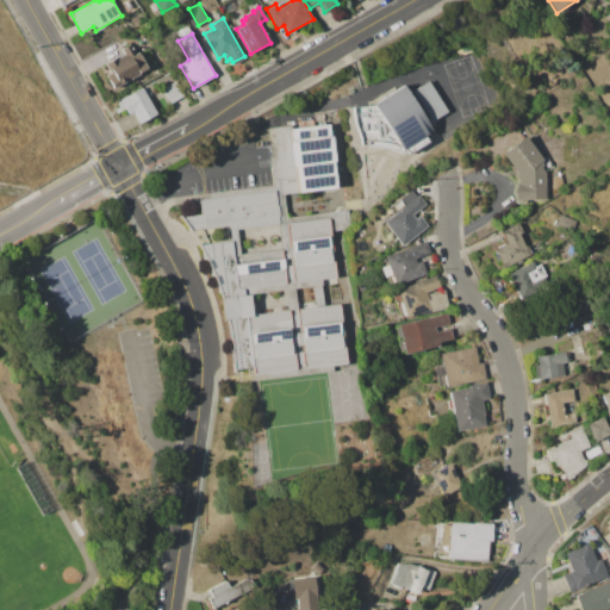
[(100,66),(123,54),(122,50),(131,44),(137,56),(141,54),(147,67),(112,87),(100,66)]
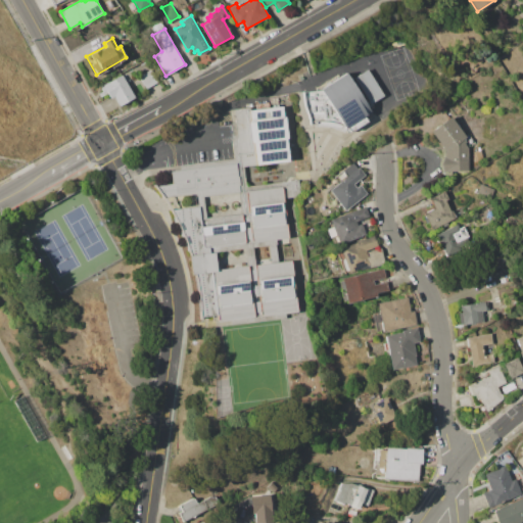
[(391,44),(406,39),(407,44),(392,48),(391,44)]
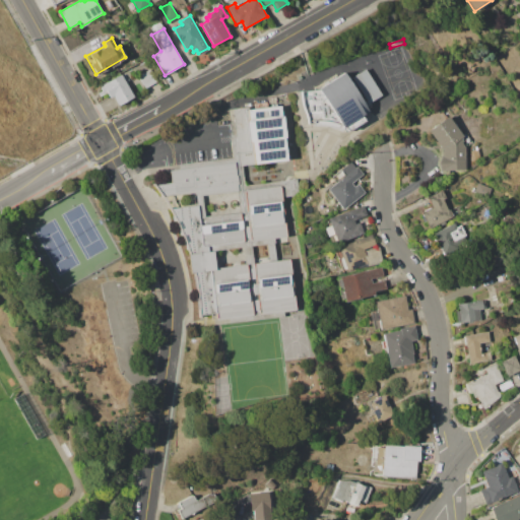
[(137,75),(150,68),(157,81),(144,88),(137,75)]
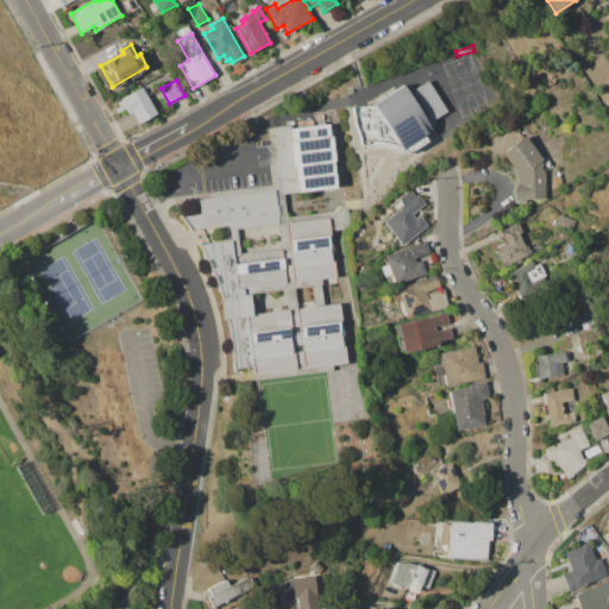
[(403,86),(432,130),(424,136),(427,143),(406,156),(374,105),(403,86)]
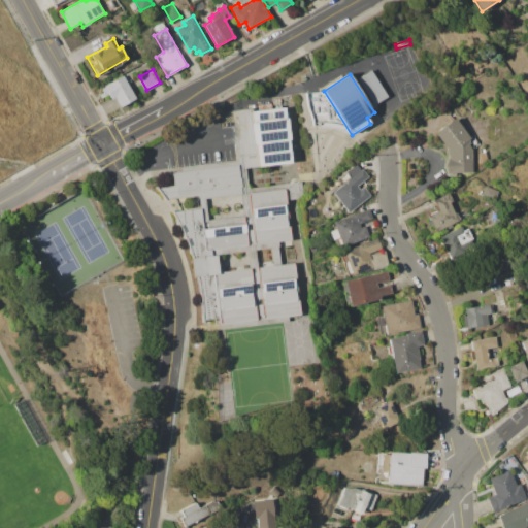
[(104,86),(123,75),(136,98),(121,106),(116,97),(111,99),(104,86)]
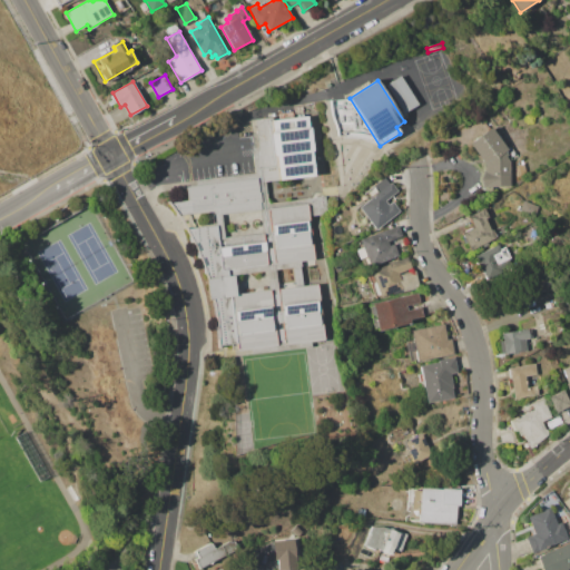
[(184,187),(197,185),(196,180),(256,173),(249,121),(273,119),(273,121),(307,118),(308,128),(311,127),(314,150),(311,150),(314,175),(265,180),(267,204),(326,196),(328,213),(310,216),(315,259),(301,261),(304,286),(317,285),(324,340),(237,351),(236,344),(218,346),(213,298),(208,298),(206,279),(186,229),(216,226),(214,210),(187,214),(184,187)]
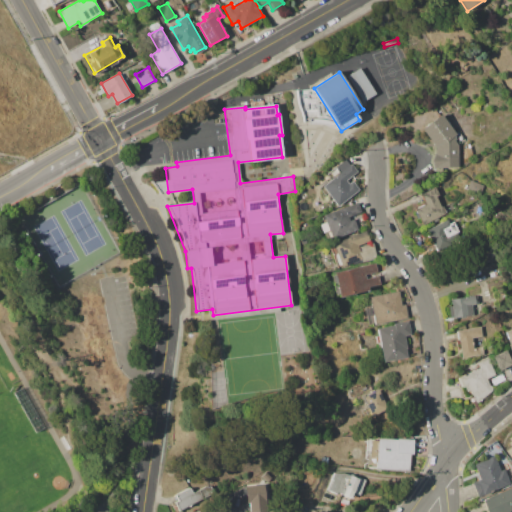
[(433,167),(432,145),(434,145),(422,129),(441,114),(457,136),(453,139),(457,145),(458,167),(433,167)]
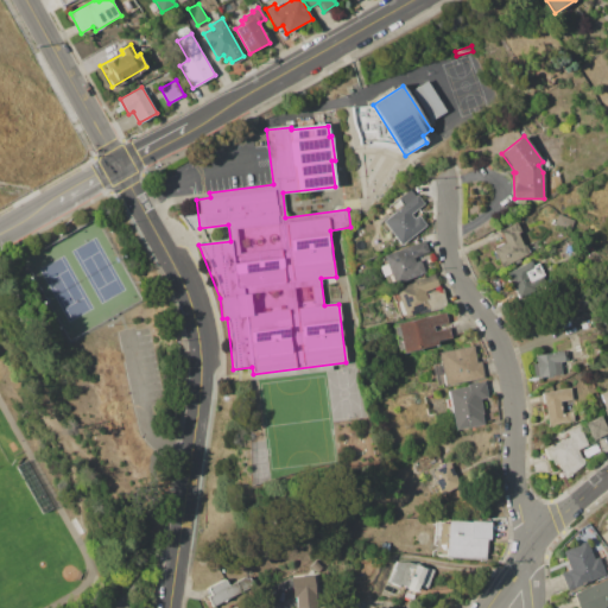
[(382,221),(403,206),(398,200),(412,189),(423,203),(410,213),(420,226),(399,242),(382,221)]
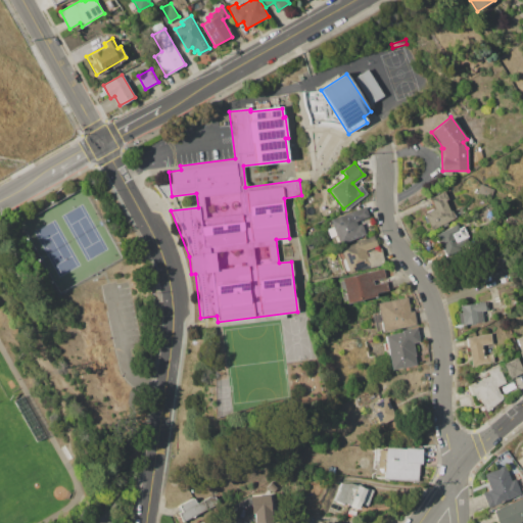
[(480,184),(495,189),(492,197),(478,192),(480,184)]
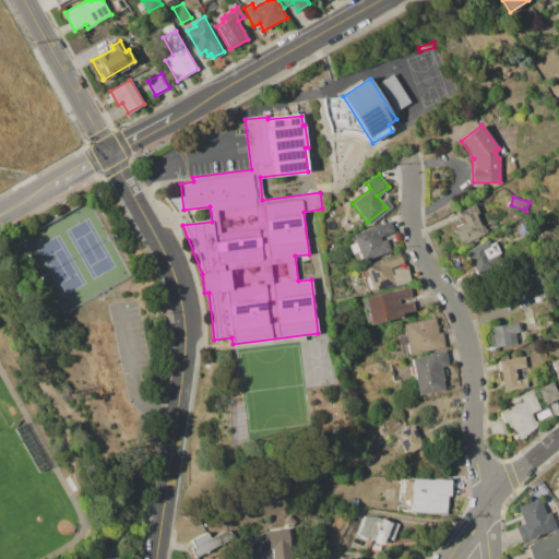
[(459,212),(475,204),(478,213),(475,214),(480,227),(488,224),(491,230),(477,237),(478,239),(472,242),(471,240),(459,245),(452,228),(464,223),(459,212)]
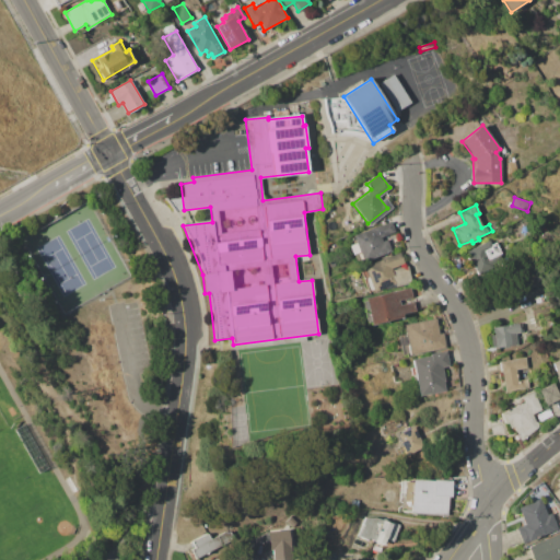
[(353,236),(388,224),(392,233),(381,236),(383,242),(386,241),(391,251),(362,260),(353,236)]
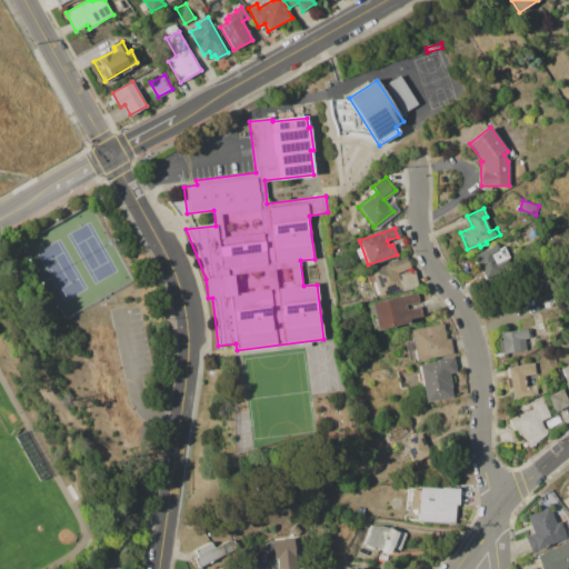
[(472,257),(498,246),(499,248),(503,246),(510,262),(481,276),(472,257)]
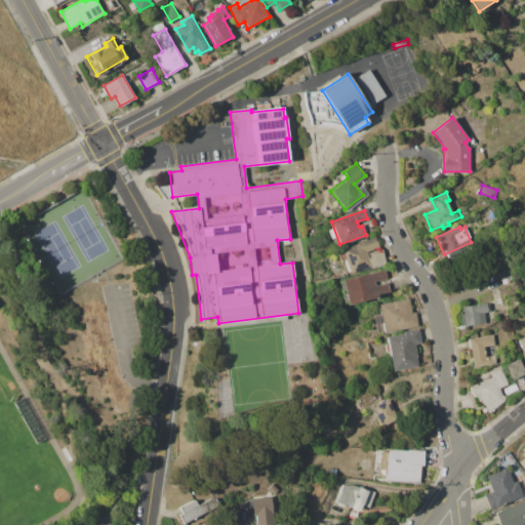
[(361,270),(350,274),(340,249),(374,237),(378,247),(366,251),(367,253),(382,250),(386,266),(361,271),(361,270)]
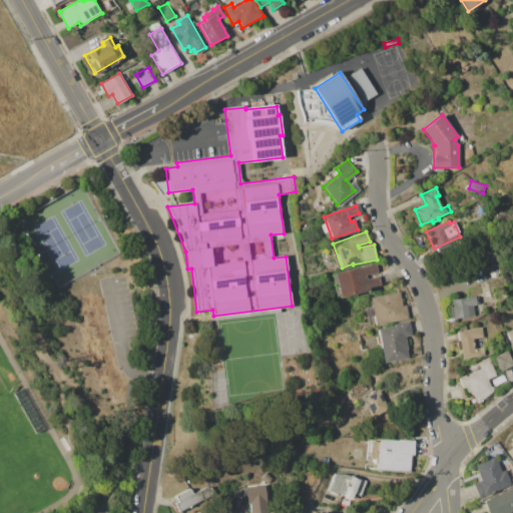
[(333,274),(376,265),(378,273),(366,276),(367,280),(379,277),(381,285),(369,287),(370,292),(339,299),(333,274)]
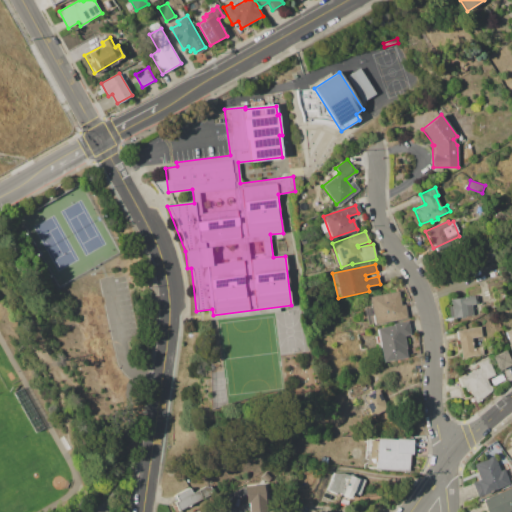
[(370,297),(399,290),(402,305),(405,304),(408,317),(376,324),(370,297)]
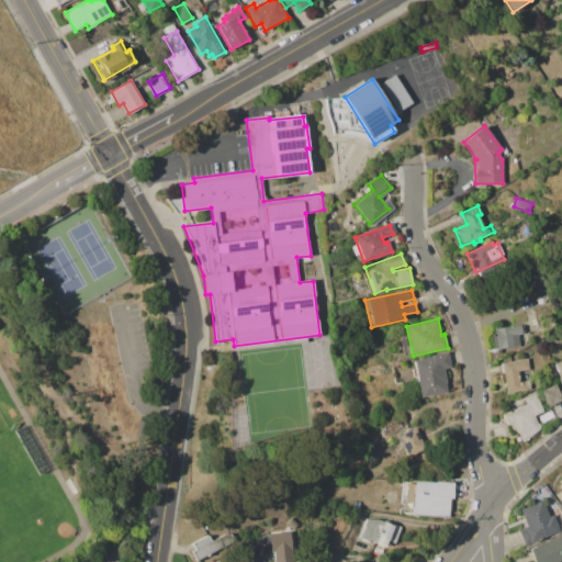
[(494,328),(521,325),(523,333),(518,334),(519,345),(493,349),(491,336),(495,336),(494,328)]
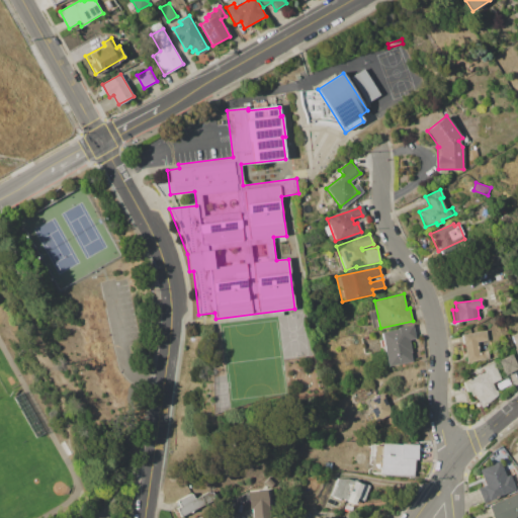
[(387,366),(380,333),(398,329),(398,328),(413,325),(416,338),(409,339),(412,352),(410,353),(412,361),(387,366)]
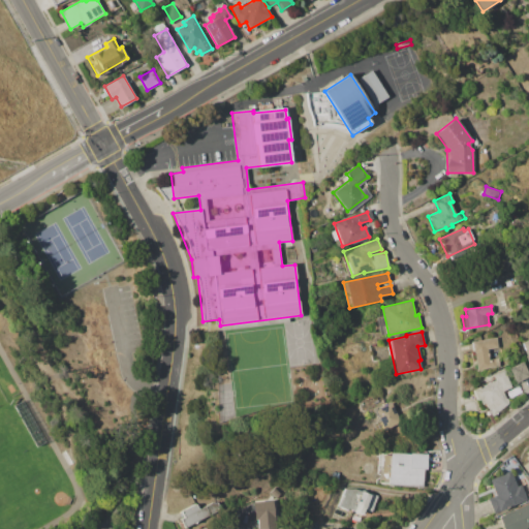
[(471,343),(496,338),(498,347),(488,348),(490,361),(499,359),(500,366),(476,370),(471,343)]
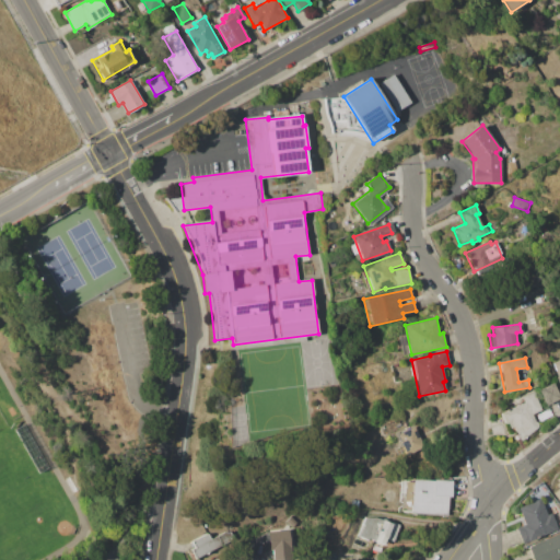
[(559,383),(550,363),(559,358),(559,383)]
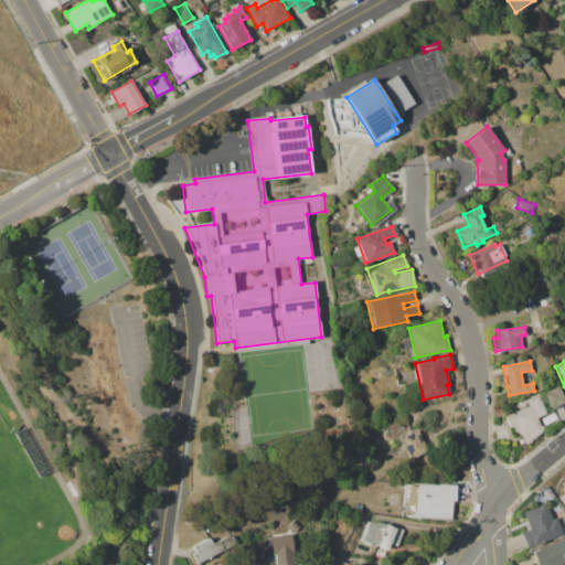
[(544,393),(557,386),(564,402),(551,408),(544,393)]
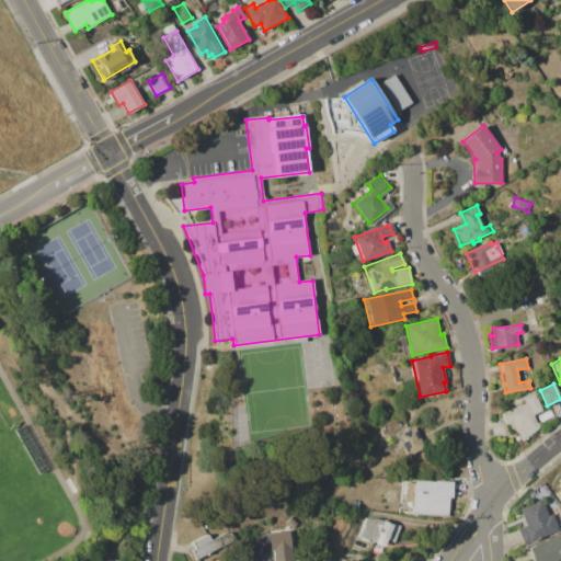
[(533,415),(537,424),(538,423),(540,427),(522,442),(515,425),(511,427),(508,423),(505,424),(501,414),(526,402),(524,398),(536,393),(542,411),(533,415)]
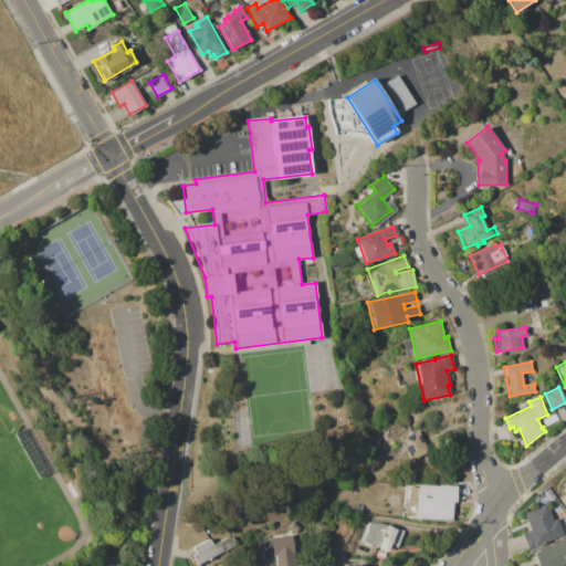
[(407,412),(426,406),(430,417),(411,423),(407,412)]
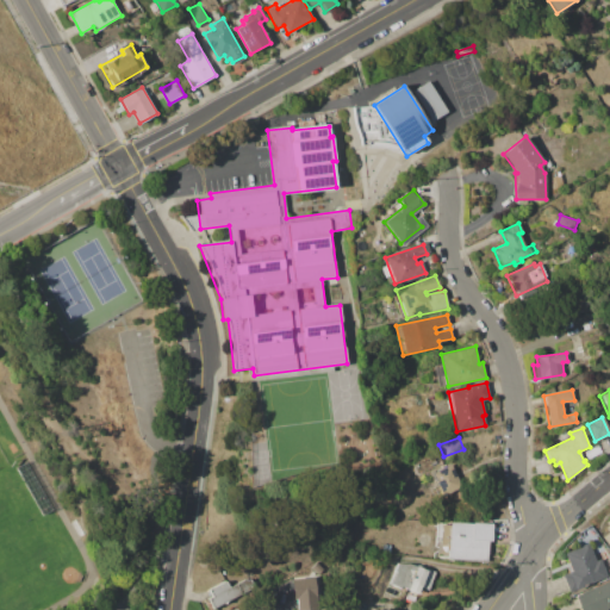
[(431,473),(450,464),(462,486),(443,496),(431,473)]
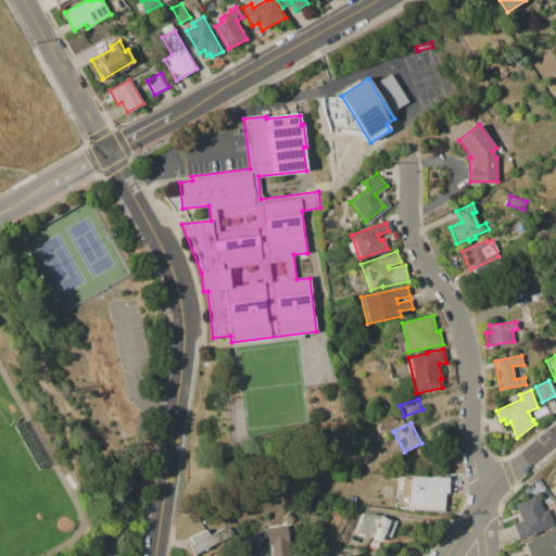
[(408,510),(411,475),(449,478),(447,493),(445,493),(444,513),(408,510)]
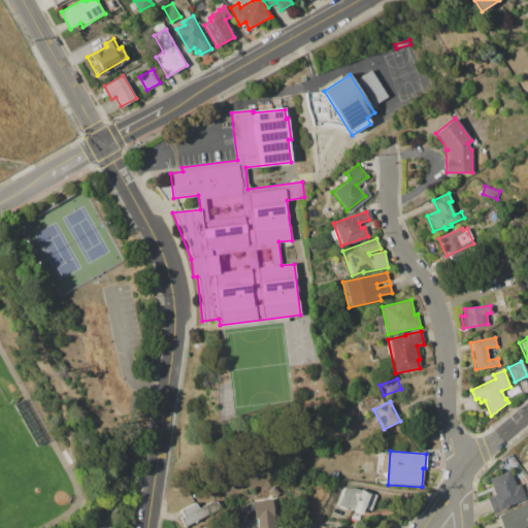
[(527,474),(527,455),(519,462),(527,474)]
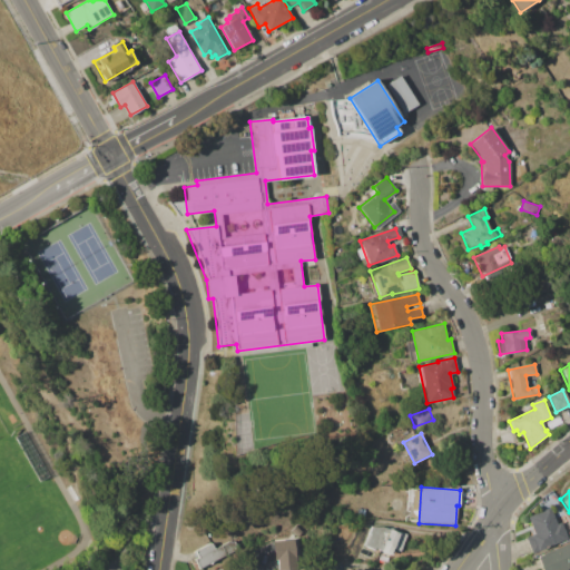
[(533,553),(526,538),(533,534),(527,518),(550,508),(557,524),(561,522),(568,539),(533,553)]
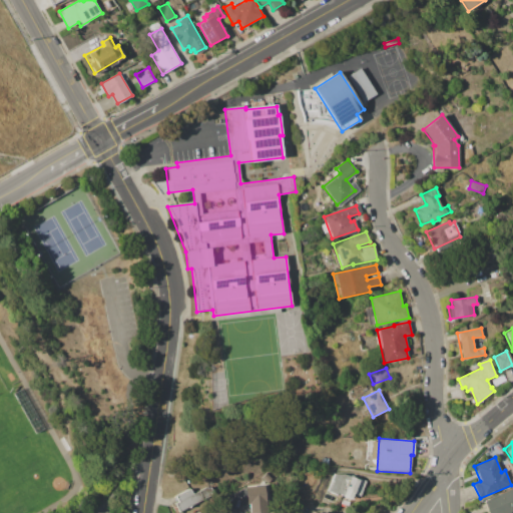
[(321,458),(329,458),(329,465),(322,466),(321,458)]
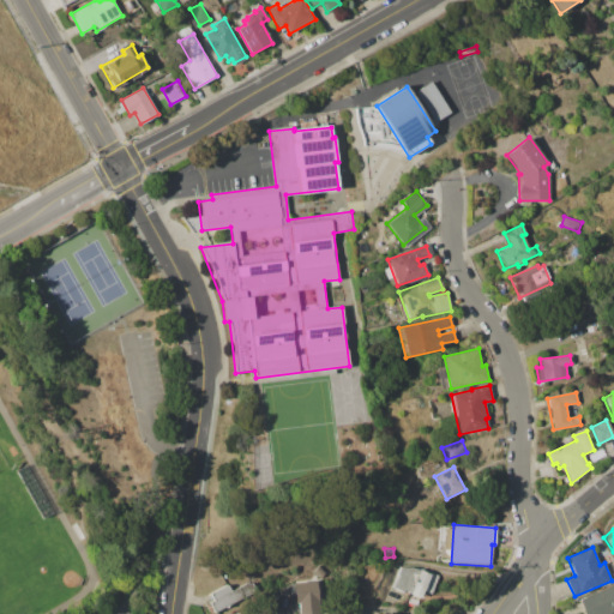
[(318,566),(326,573),(320,579),(313,573),(318,566)]
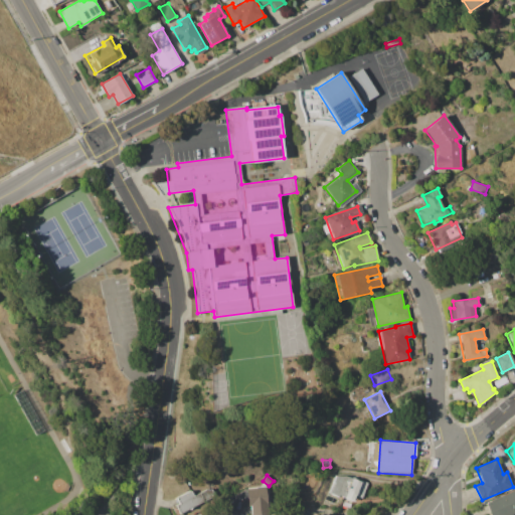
[(330,493),(336,475),(354,477),(367,484),(362,499),(356,497),(355,501),(330,493)]
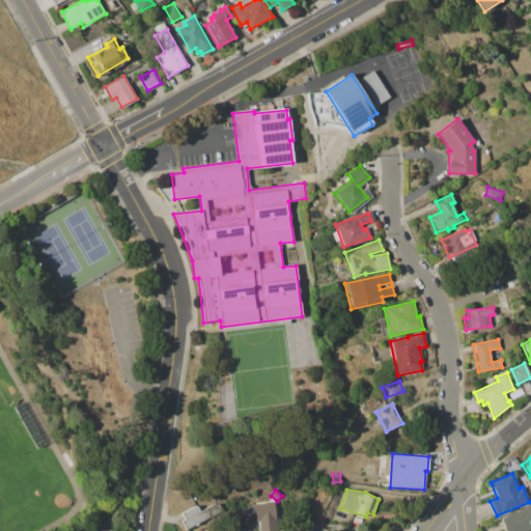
[(186,530),(182,521),(185,520),(182,514),(197,506),(199,511),(217,502),(221,511),(186,530)]
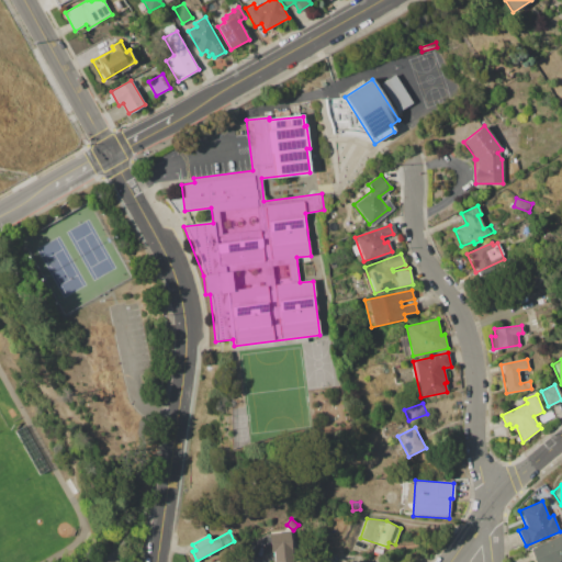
[(561,560),(561,561),(535,561),(529,549),(561,535),(561,560)]
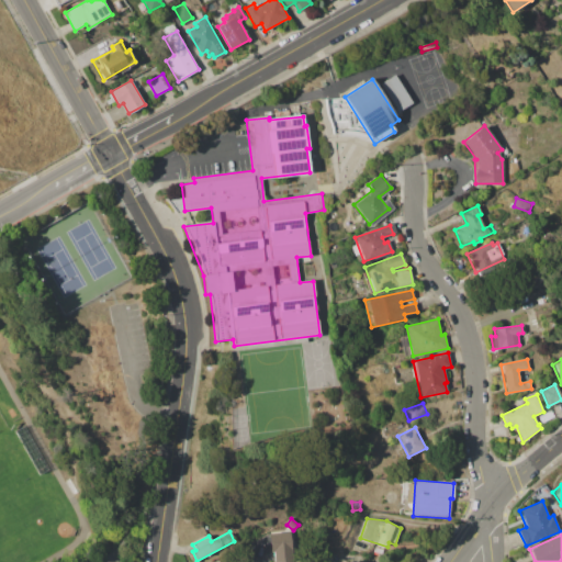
[(276,561),(276,544),(290,543),(292,561),(276,561)]
